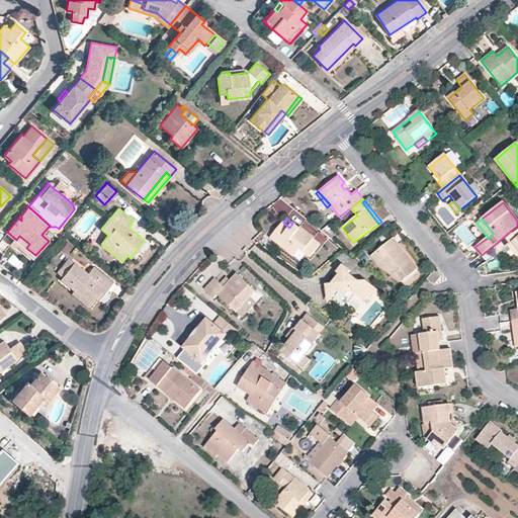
[(289,228),(283,223),(276,231),(282,236),(277,243),(293,256),(299,249),(310,257),(320,244),(314,239),(315,238),(300,227),(298,228),(292,224),(289,228)]
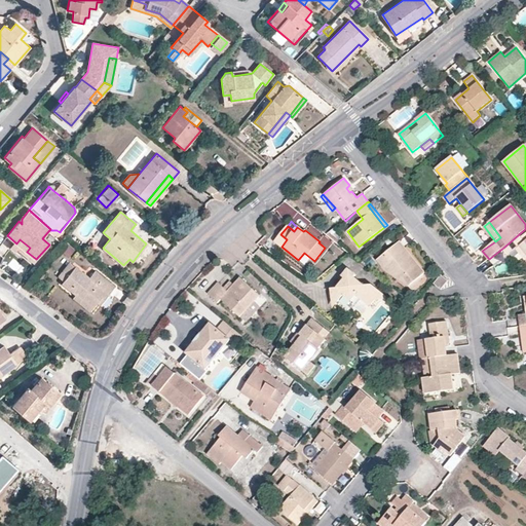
[(519,234),(503,248),(509,255),(517,249),(525,260),(525,232),(521,237),(519,234)]
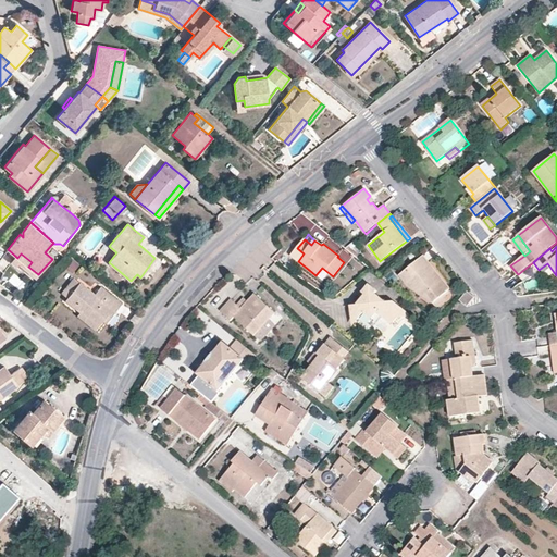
[(304,254),(297,248),(291,256),(298,261),(304,254)]
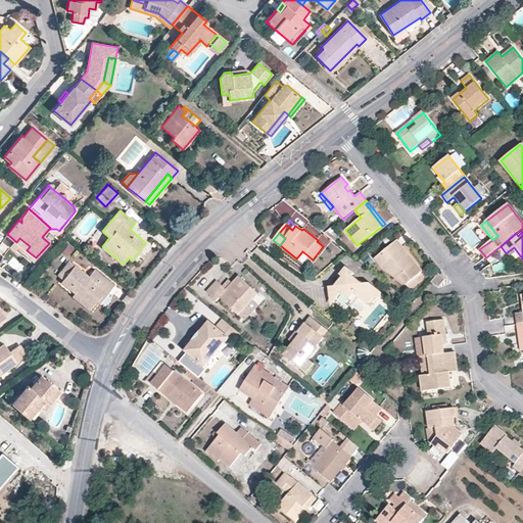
[(423,271),(397,240),(375,258),(382,267),(407,285),(415,277),(423,271)]
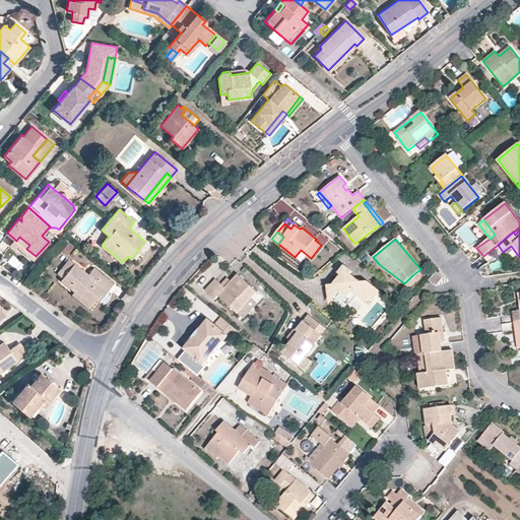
[(66,254),(74,246),(68,240),(60,247),(66,254)]
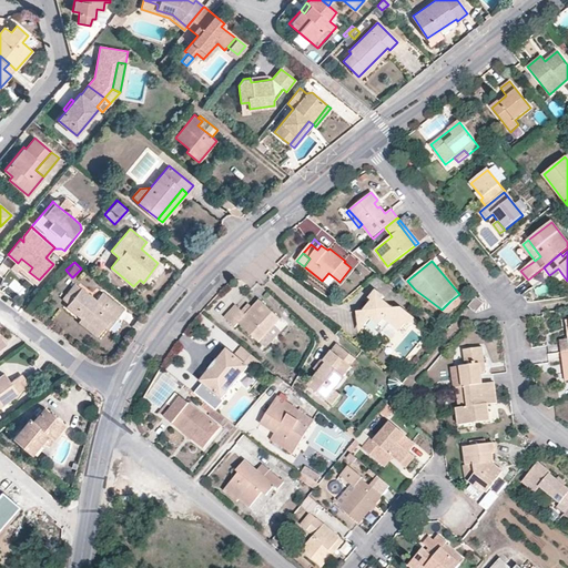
[(67,305),(81,317),(99,333),(104,326),(110,321),(113,323),(123,310),(102,293),(95,301),(74,283),(62,298),(69,304),(67,305)]
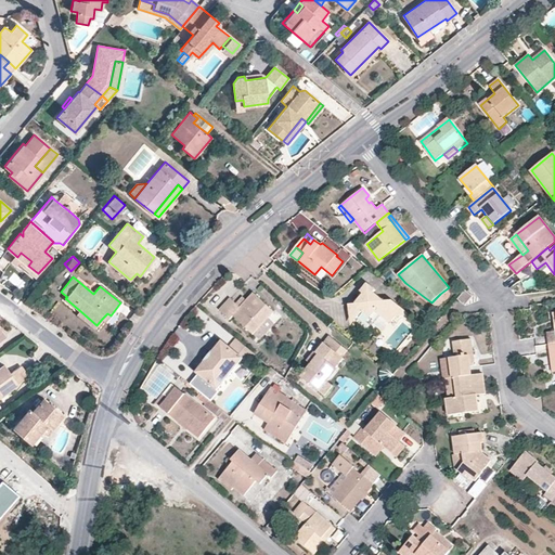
[(366,283),(360,292),(363,294),(356,305),(349,305),(350,320),(358,319),(370,330),(381,315),(388,322),(392,321),(397,315),(410,314),(392,300),(383,301),(373,293),(375,289),(366,283)]
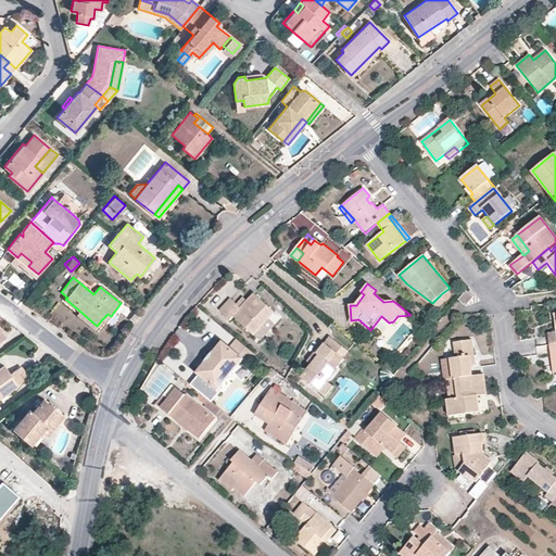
[(467,291),(459,301),(467,306),(475,298),(475,297),(467,291)]
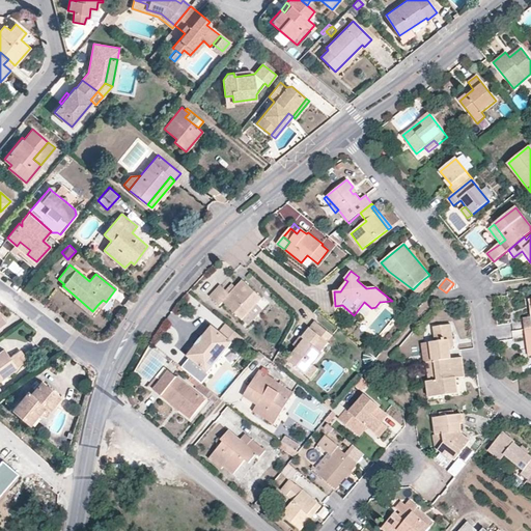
[(227,290),(221,285),(211,297),(220,306),(223,302),(243,320),(244,320),(257,305),(262,299),(244,280),(236,287),(230,295),(227,290)]
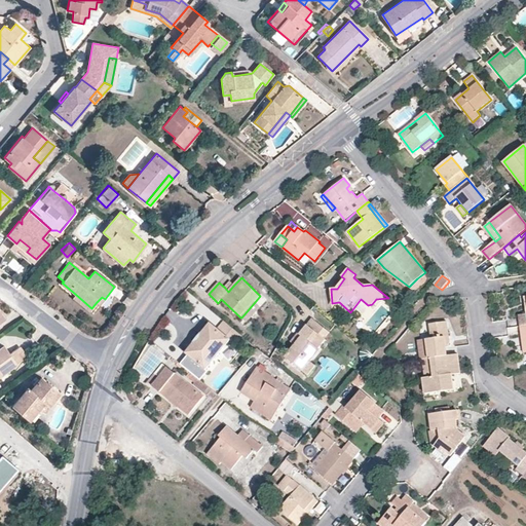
[(421,285),(417,278),(409,287),(412,291),(421,285)]
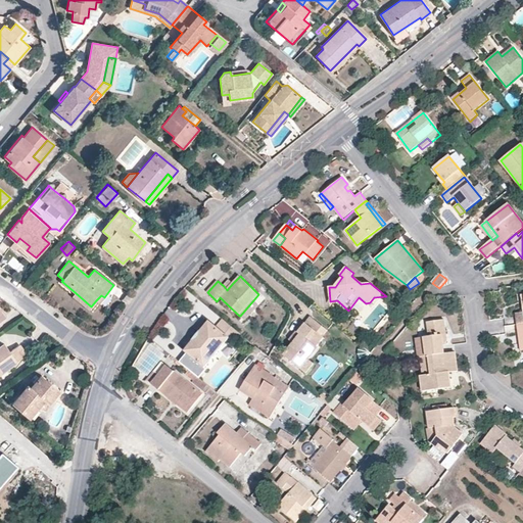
[(230,280),(224,286),(227,290),(233,283),(230,280)]
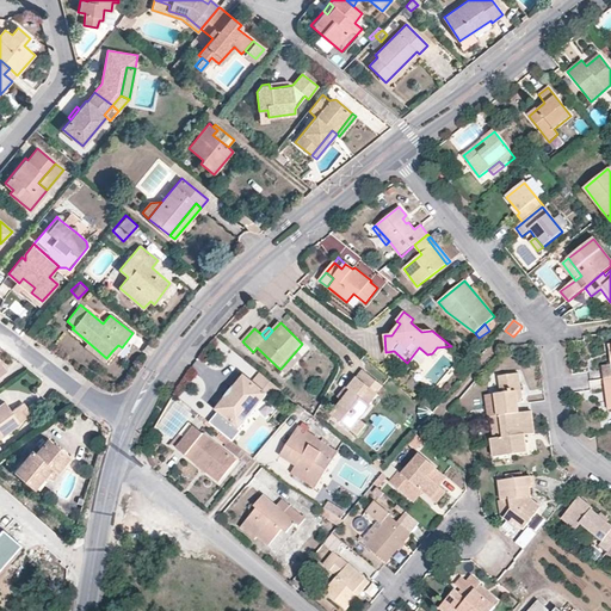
[(106,358),(87,341),(85,345),(104,362),(106,358)]
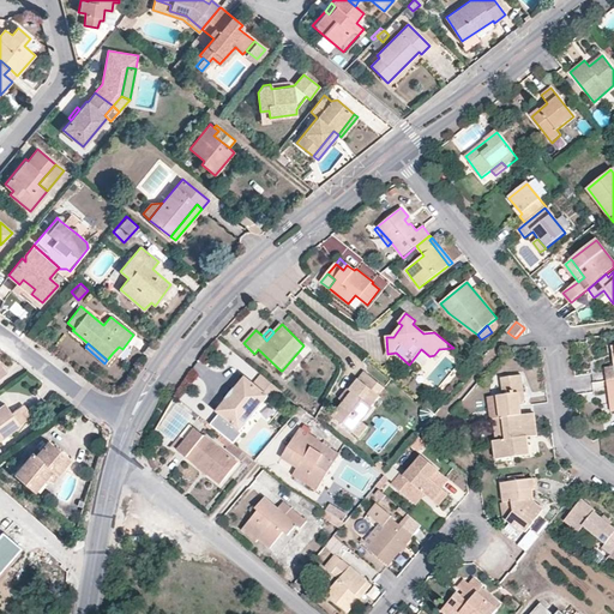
[(304,359),(298,353),(282,371),(288,375),(304,359)]
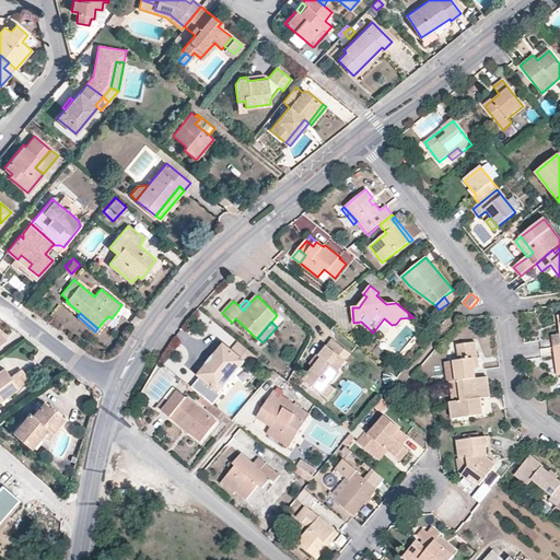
[(351,354),(333,339),(326,346),(325,345),(310,364),(314,368),(304,381),(323,395),(331,385),(323,378),(333,366),(339,372),(347,363),(346,361),(351,354)]
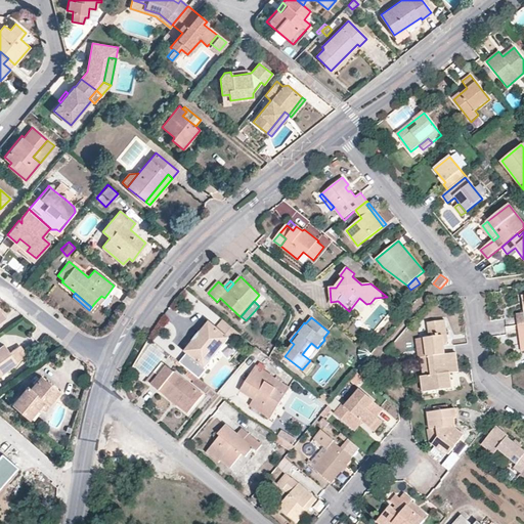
[(242,335),(223,319),(216,328),(209,322),(185,352),(187,353),(180,363),(198,377),(229,339),(235,343),(242,335)]
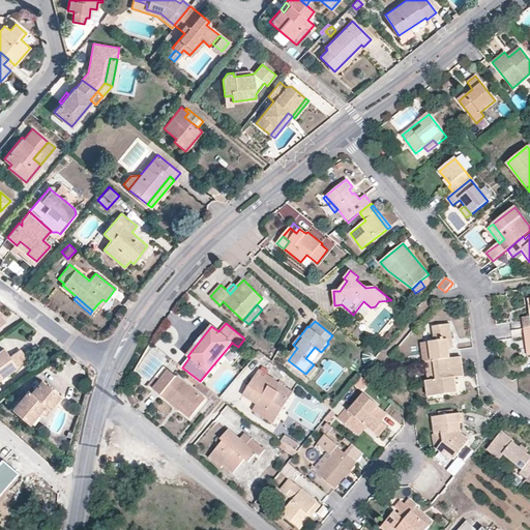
[(447,340),(452,339),(450,324),(433,326),(435,342),(430,343),(432,361),(434,361),(450,358),(449,349),(447,340)]
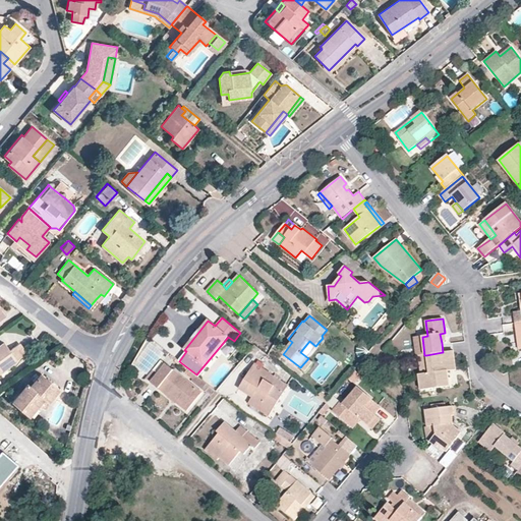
[(424,355),(422,337),(413,338),(415,356),(424,355)]
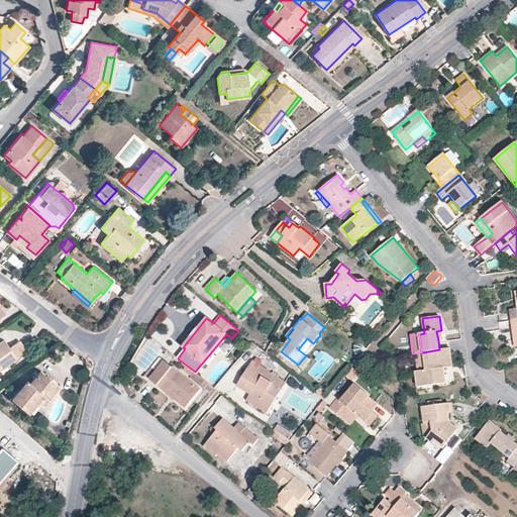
[(19,341),(10,348),(4,340),(0,342),(0,370),(26,351),(19,341)]
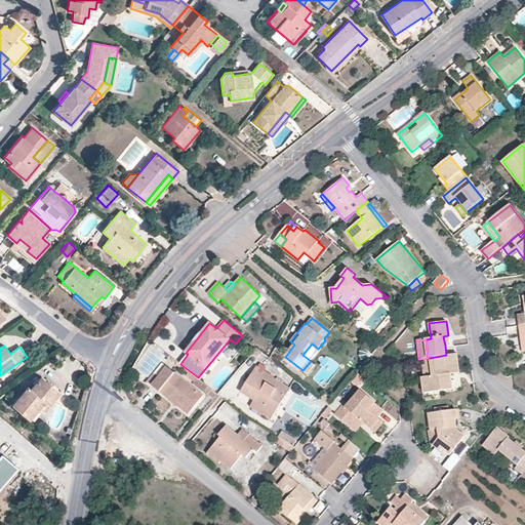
[(457,354),(446,355),(430,358),(433,376),(425,377),(421,377),(423,393),(454,389),(452,373),(459,372),(457,354)]
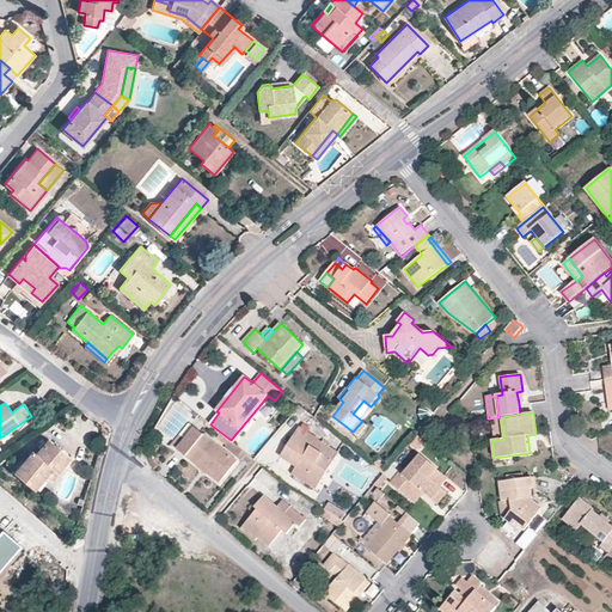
[(501,417),(499,417),(488,418),(489,422),(491,422),(495,440),(505,439),(501,417)]
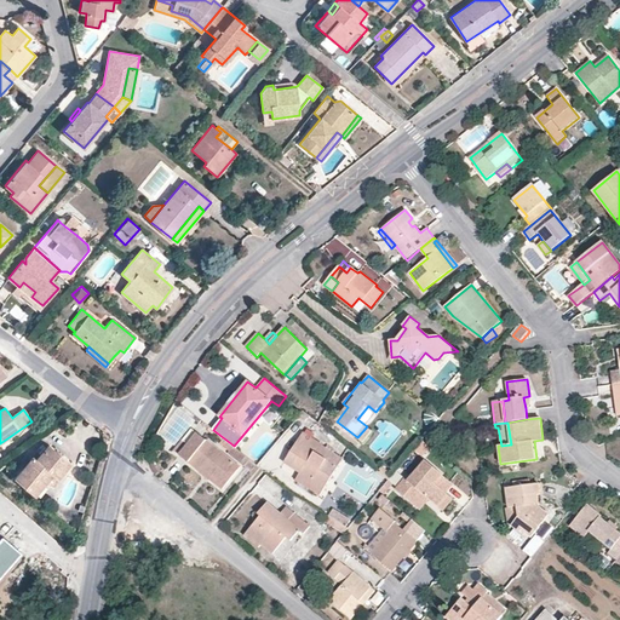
[(373,431),(367,426),(357,437),(363,442),(373,431)]
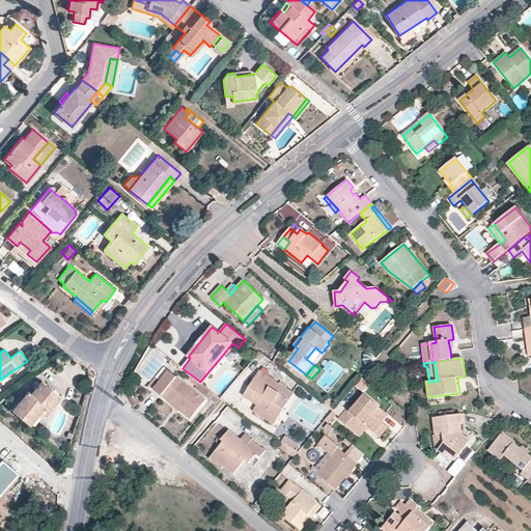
[(168,370),(164,366),(156,376),(161,381),(168,370)]
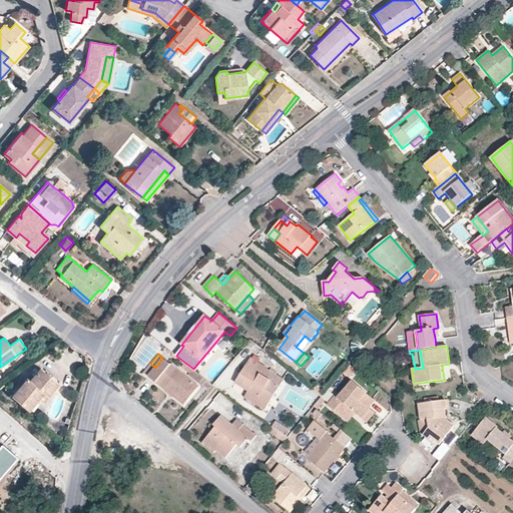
[(148,376),(155,382),(158,379),(176,394),(174,397),(184,405),(199,386),(162,358),(155,368),(148,376)]
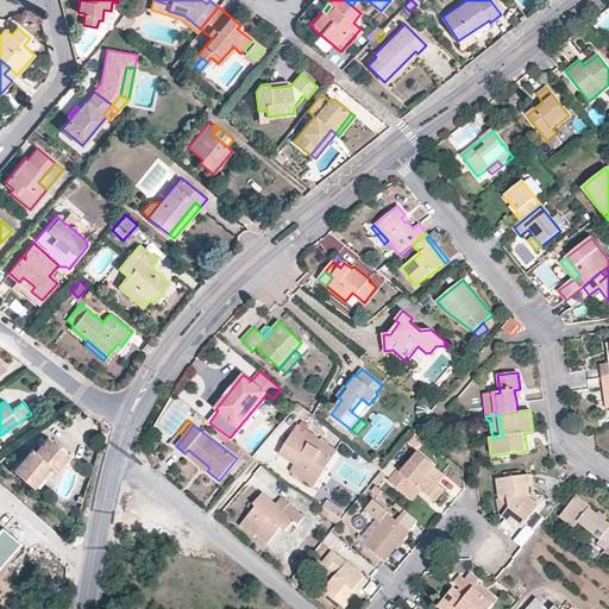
[(299,425),(293,433),(313,446),(318,439),(316,438),(318,437),(299,425)]
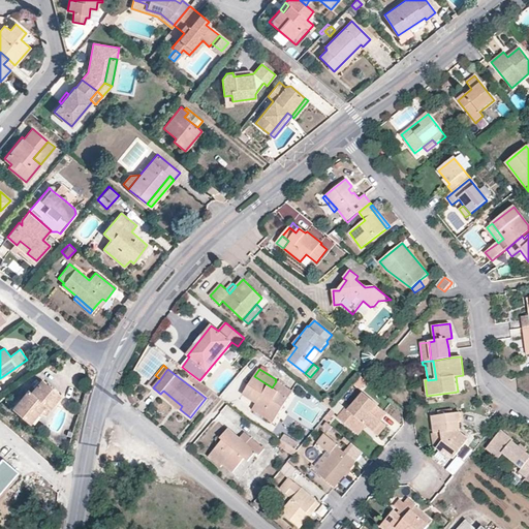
[(37,409),(44,412),(49,406),(43,402),(52,393),(49,391),(52,386),(40,376),(32,387),(36,391),(32,395),(25,389),(10,406),(29,421),(37,409)]
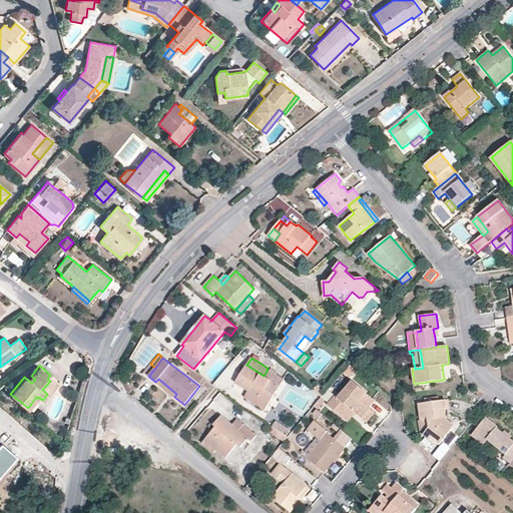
[(264,376),(246,365),(235,383),(252,394),(255,395),(254,398),(269,406),(284,380),(268,370),(264,376)]
